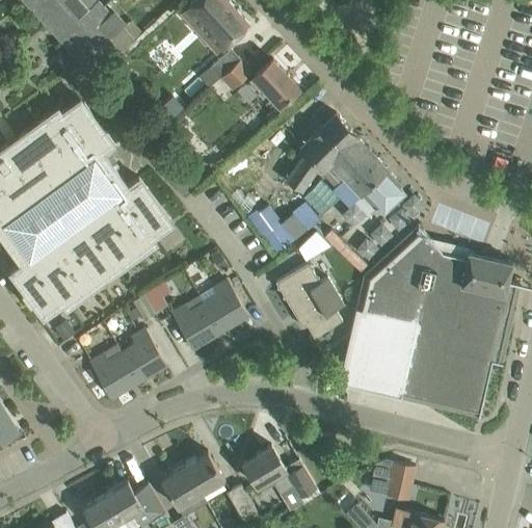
[(20,0),(95,80),(135,42),(123,28),(127,25),(115,11),(111,16),(99,2),(89,11),(79,0),(20,0)]
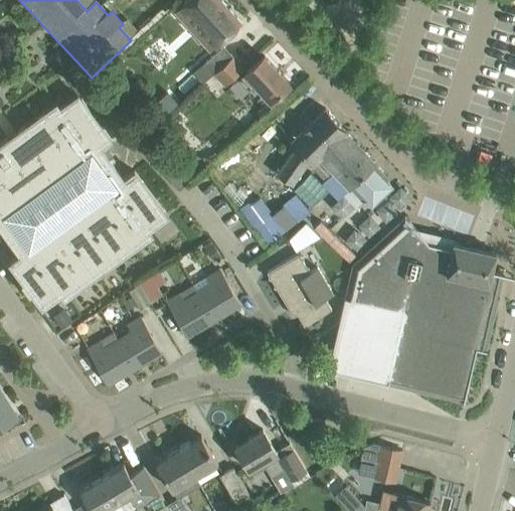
[(176,13),(175,14),(189,29),(190,29),(198,37),(197,38),(210,52),(219,43),(226,37),(241,24),(219,0),(188,0),(188,1),(183,5),(184,6),(176,13)]
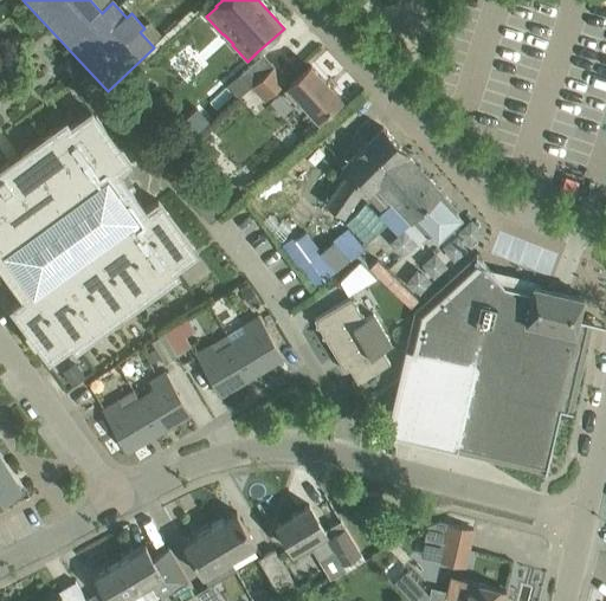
[(227,89),(238,101),(251,89),(274,69),(264,57),(227,89)]
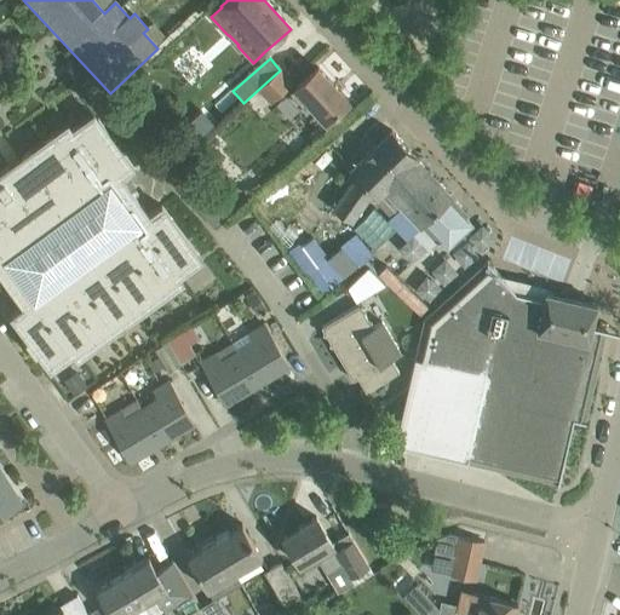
[(257,91),(270,107),(294,85),(281,69),(280,70),(257,91)]
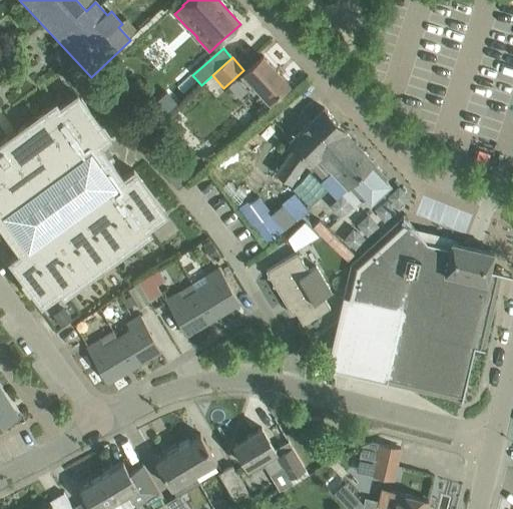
[(243,76),(244,76),(239,81),(247,90),(253,85),(270,102),(289,85),(263,58),(243,76)]
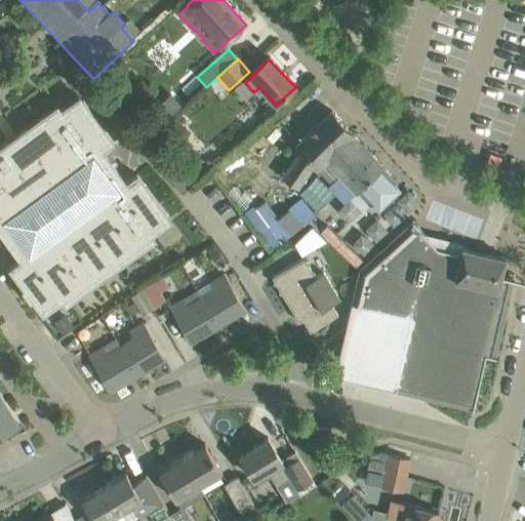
[(0,232),(21,262),(9,270),(39,311),(50,302),(54,307),(73,292),(77,297),(105,277),(102,272),(112,265),(116,269),(124,263),(120,258),(131,250),(134,255),(143,249),(139,244),(158,230),(155,226),(166,216),(137,176),(125,185),(102,152),(113,144),(79,96),(62,110),(57,105),(0,147),(0,232)]
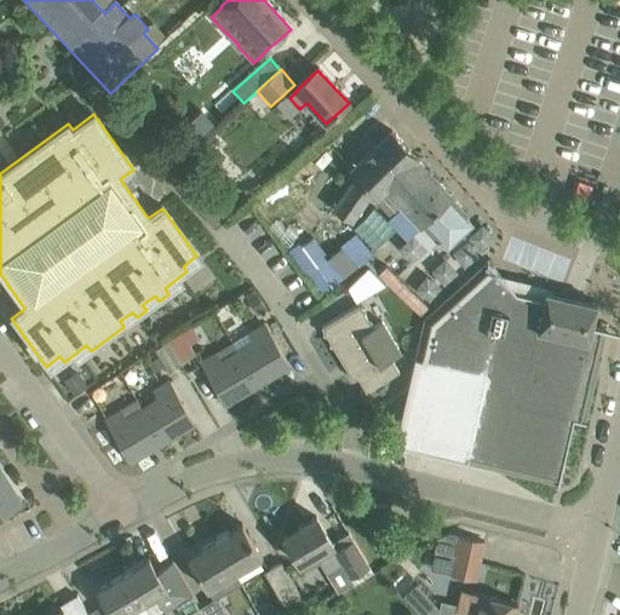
[(214,127),(201,114),(168,143),(181,157),(214,127)]
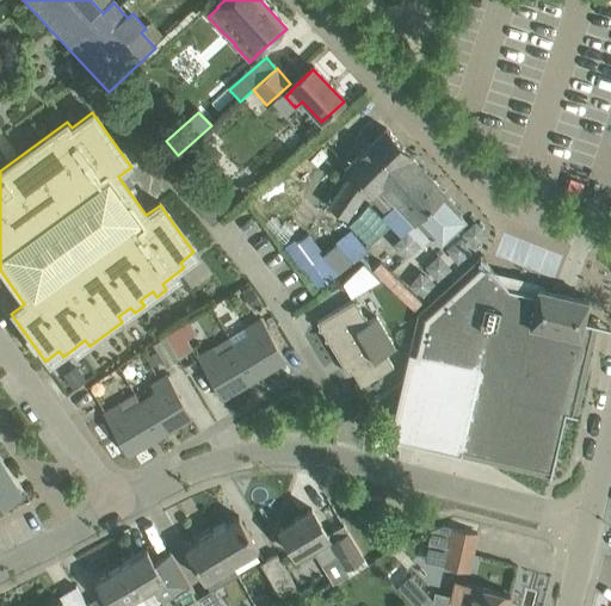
[(350,177),(328,208),(345,220),(347,222),(355,211),(365,196),(368,199),(377,190),(394,208),(386,217),(382,220),(401,240),(407,234),(413,227),(414,228),(415,226),(429,239),(432,243),(434,241),(440,247),(448,241),(464,224),(457,217),(461,214),(444,197),(445,196),(409,159),(411,158),(386,131),(369,148),(345,171),(350,177)]
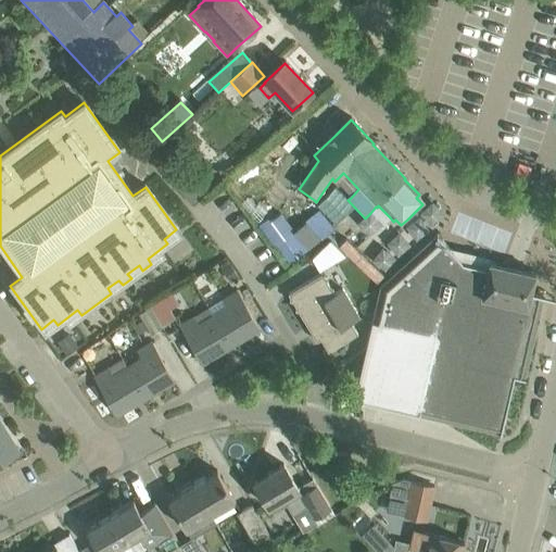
[(260,227),(288,267),(335,233),(319,213),(306,223),(294,233),(290,227),(281,216),(270,225),(268,221),(260,227)]
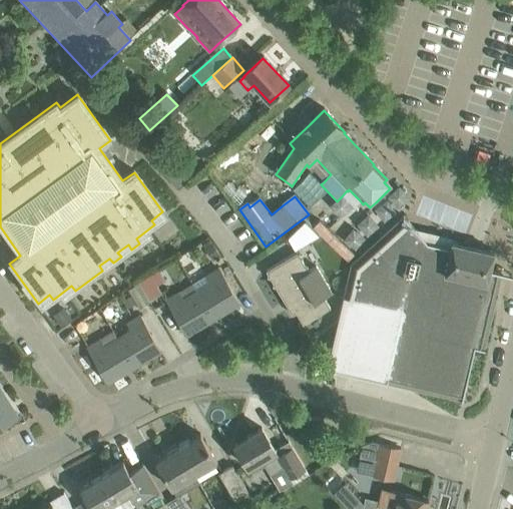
[(351,266),(343,301),(401,314),(384,385),(385,385),(385,384),(461,402),(461,403),(462,403),(474,350),(484,352),(485,351),(484,350),(501,276),(502,277),(502,275),(489,272),(494,253),(452,243),(450,249),(427,244),(403,218),(351,266)]
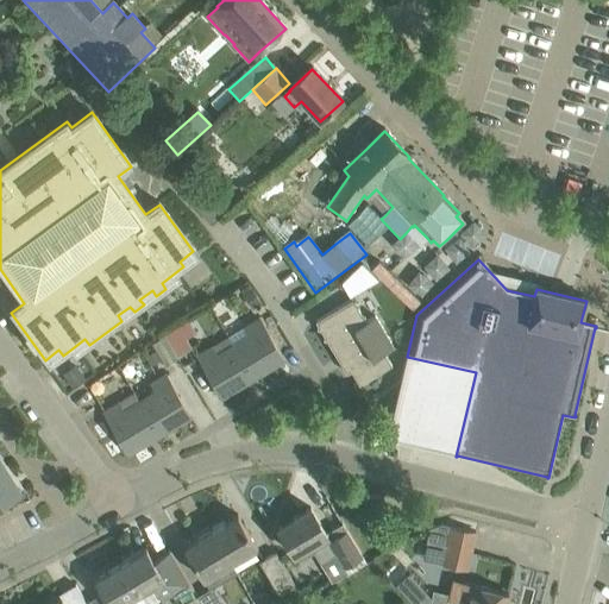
[(378,283),(362,266),(341,285),(350,300),(378,283)]
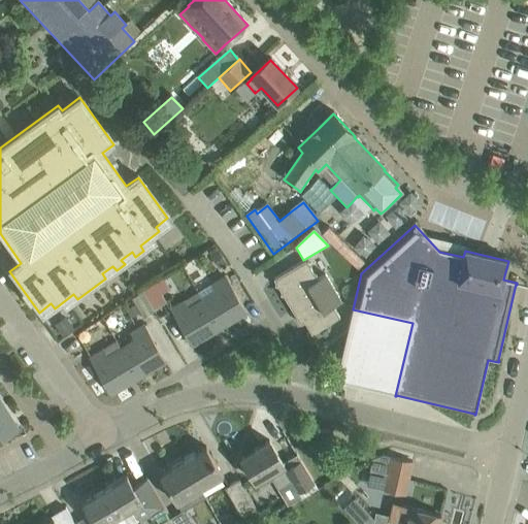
[(341,303),(325,276),(318,282),(306,262),(273,281),(300,326),(304,324),(311,336),(339,319),(333,308),(341,303)]
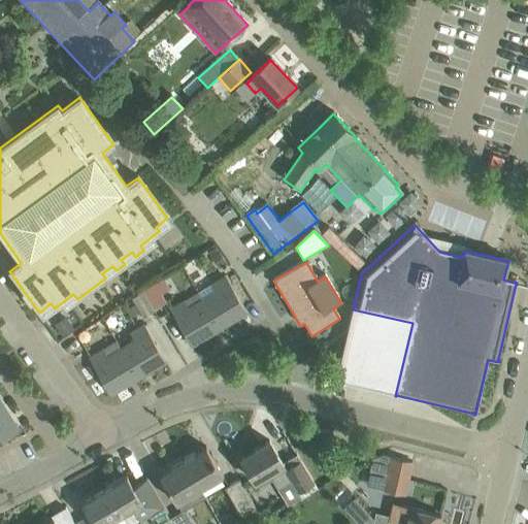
[(215,294),(202,301),(220,330),(245,315),(224,279),(210,287),(215,294)]
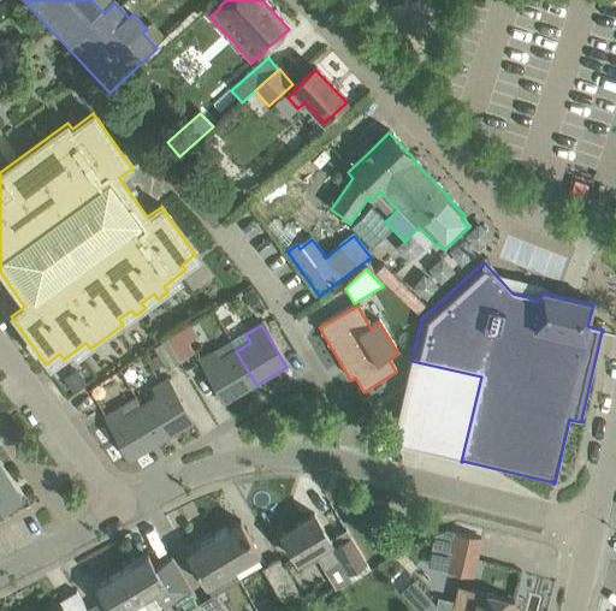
[(188,345),(179,332),(166,340),(179,363),(194,355),(188,345)]
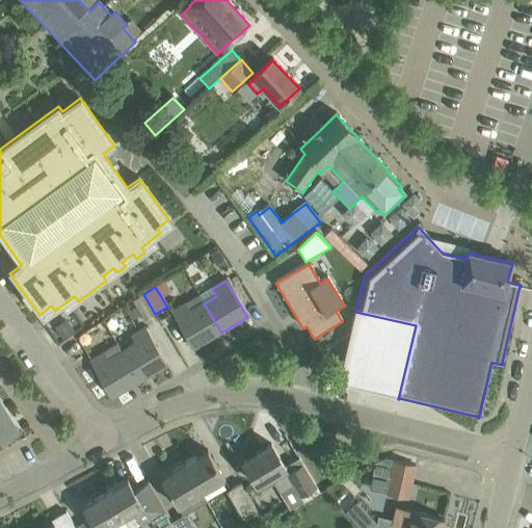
[(221,333),(204,304),(191,311),(187,305),(173,313),(194,349),(221,333)]
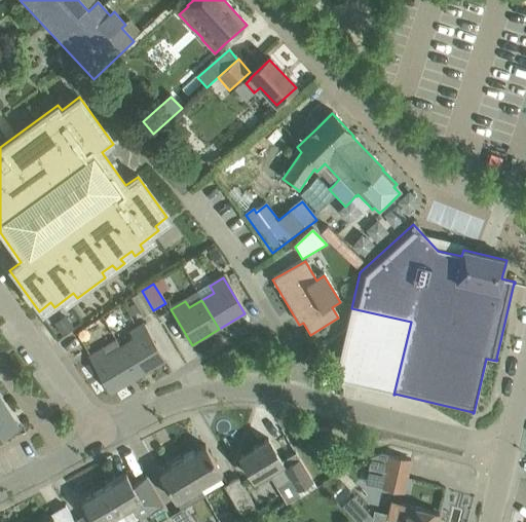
[(67,320),(57,328),(64,338),(74,330),(67,320)]
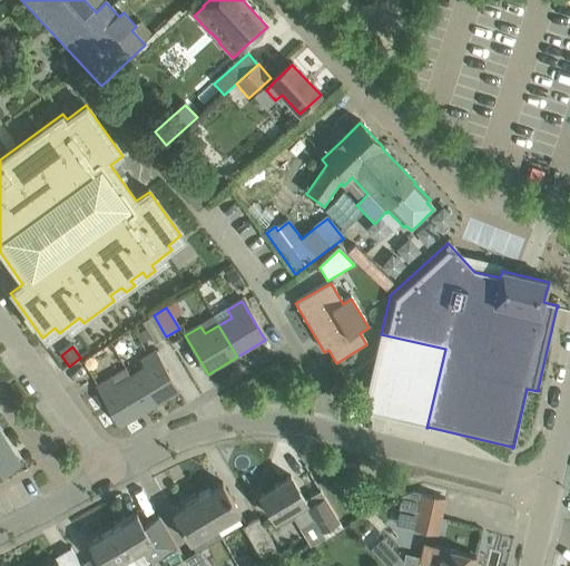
[(145,370),(130,379),(149,409),(178,392),(155,353),(140,362),(145,370)]
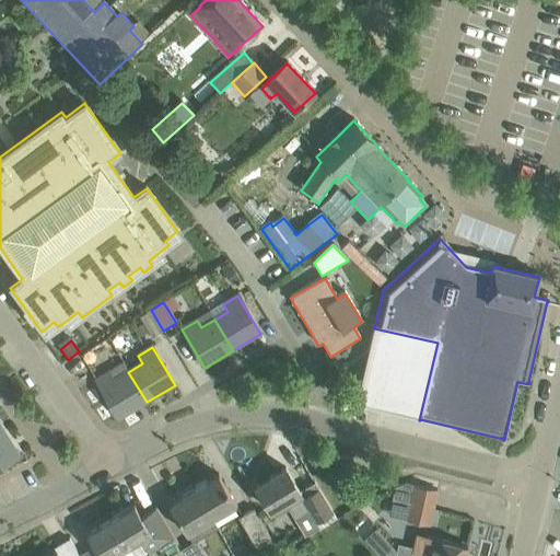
[(147,402),(128,372),(114,381),(108,373),(95,381),(118,419),(147,402)]
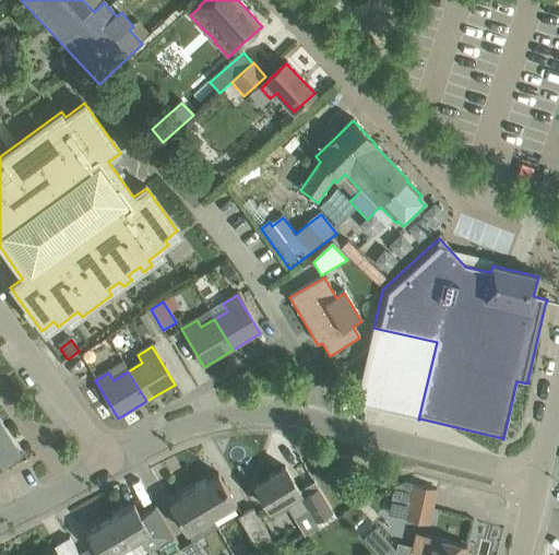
[(0,430),(0,468),(19,456),(10,443),(9,444),(0,430)]
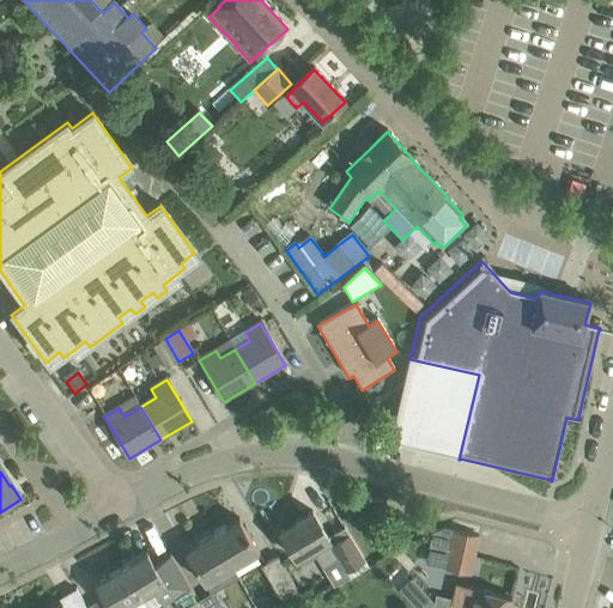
[(301,567),(316,559),(322,570),(338,560),(346,573),(364,561),(345,529),(328,540),(313,514),(280,534),(301,567)]
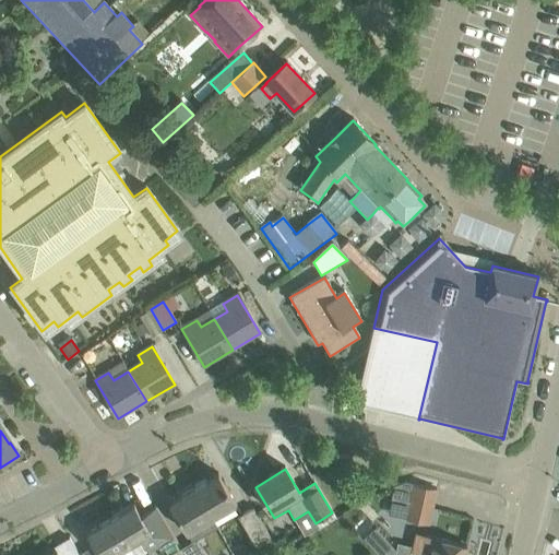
[(218,475),(193,491),(211,520),(236,505),(218,475)]
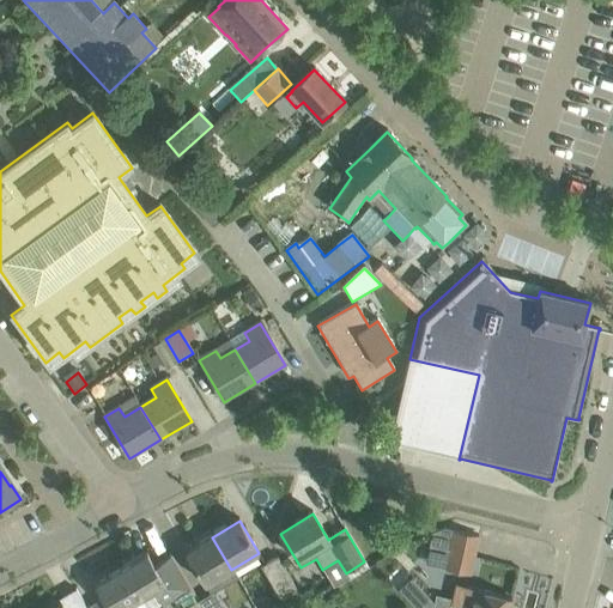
[(442,571),(469,577),(479,537),(444,530),(432,535),(430,547),(447,552),(442,571)]
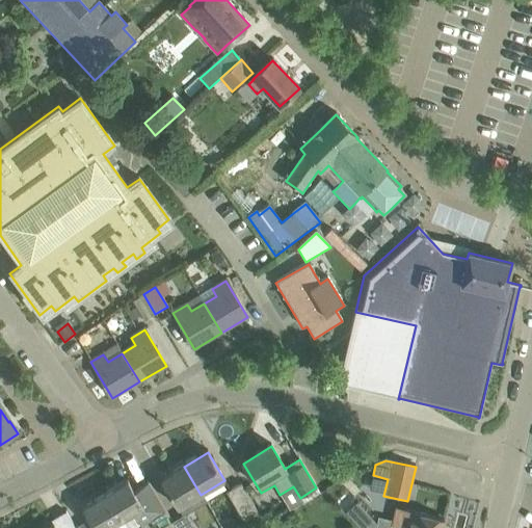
[(201,495),(184,467),(161,480),(178,508),(201,495)]
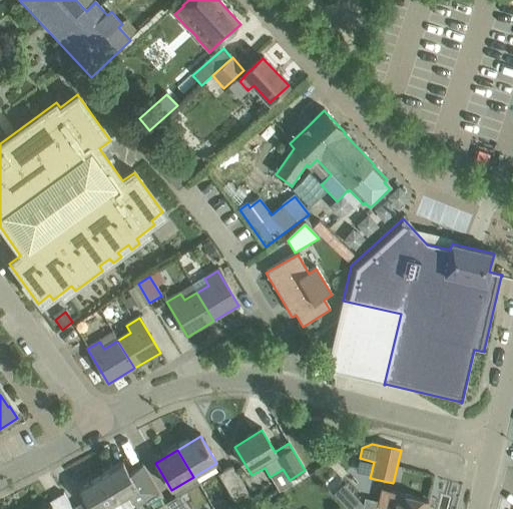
[(101,477),(117,503),(120,508),(134,508),(145,503),(147,507),(162,498),(143,466),(129,474),(123,464),(101,477)]
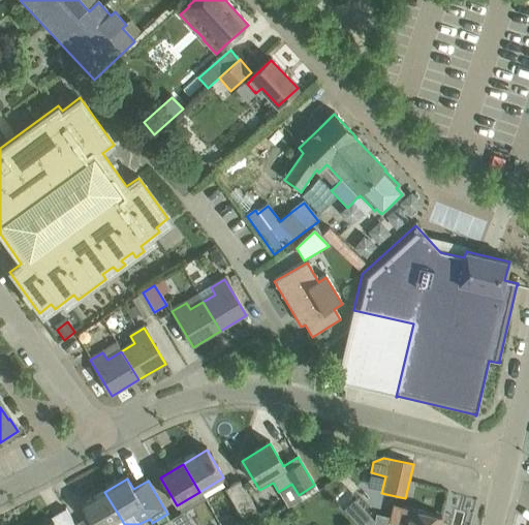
[(225,491),(241,518),(255,510),(240,483),(225,491)]
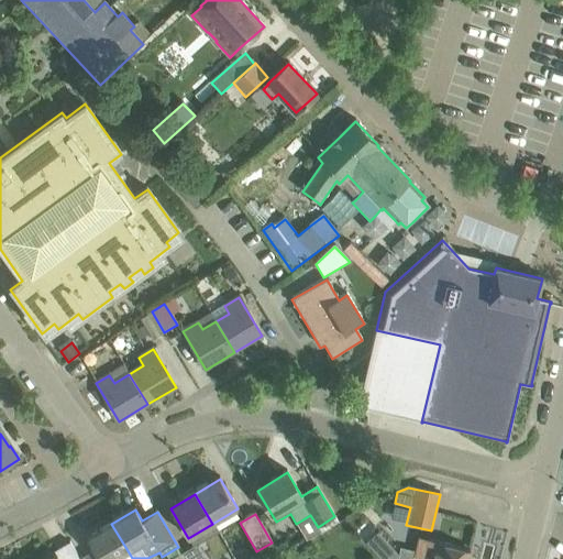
[(119,558),(129,552),(111,524),(87,538),(95,551),(84,558),(119,558)]
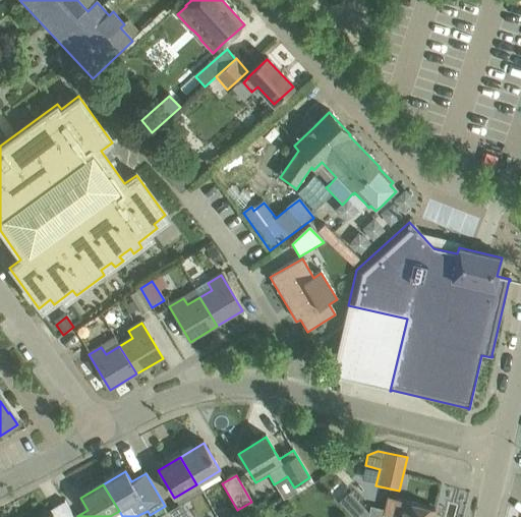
[(384,516),(433,516),(436,510),(396,501),(392,516),(384,516)]
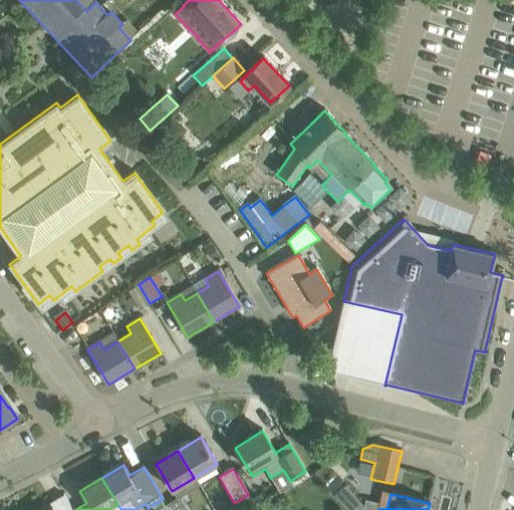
[(168,505),(170,509),(188,509),(181,497),(168,505)]
